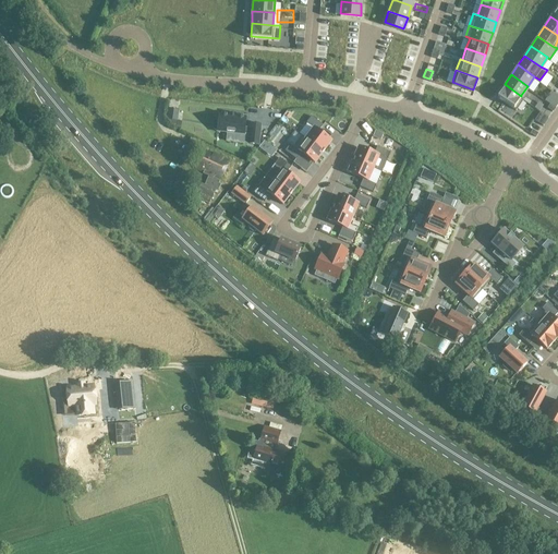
[(523,97),(521,95),(521,96),(505,84),(497,95),(516,107),(523,97)]
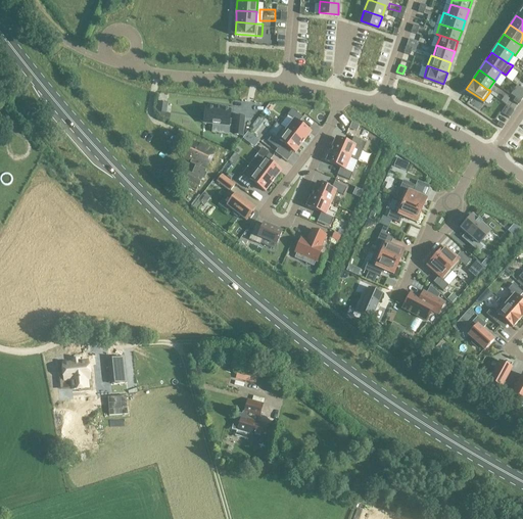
[(216,104),(216,105),(205,104),(204,110),(202,109),(200,111),(199,116),(201,119),(203,119),(203,121),(229,123),(235,123),(234,132),(242,133),(244,114),(236,113),(235,118),(229,116),(230,106),(221,105),(216,104)]
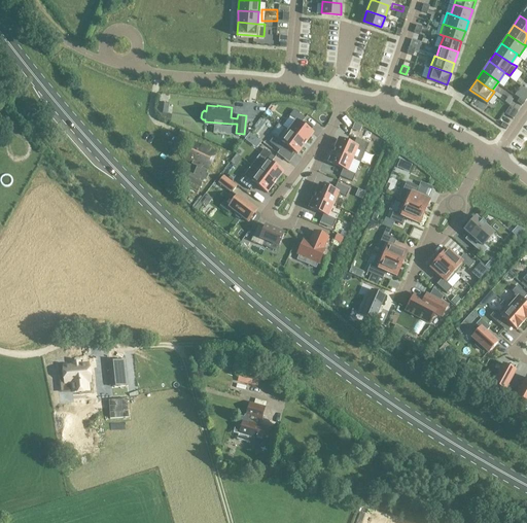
[(304,114),(293,107),(289,112),(296,118),(289,129),(305,141),(313,131),(300,120),(304,114)]
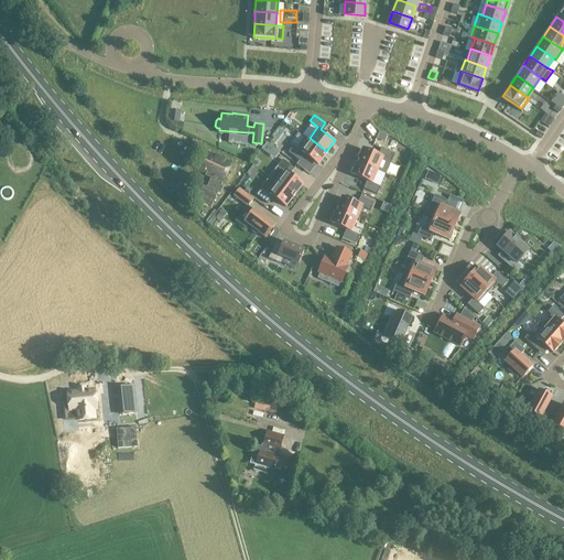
[(380,129),(377,135),(384,138),(388,132),(380,129)]
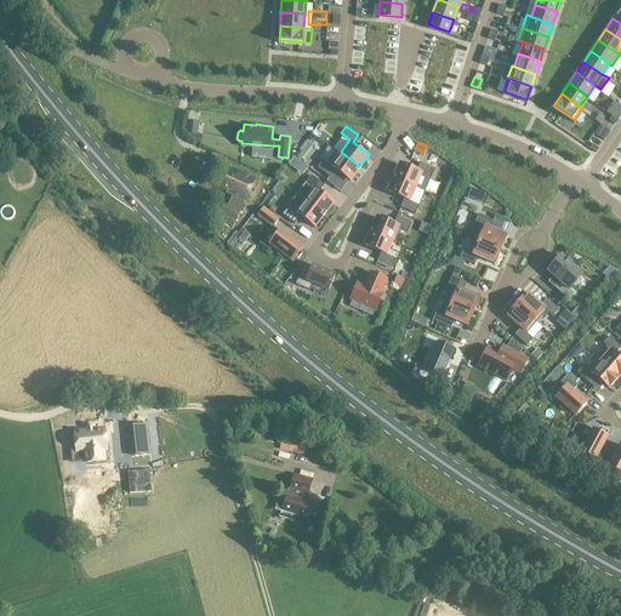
[(351,178),(359,166),(341,152),(331,164),(323,157),(318,164),(330,172),(335,166),(351,178)]
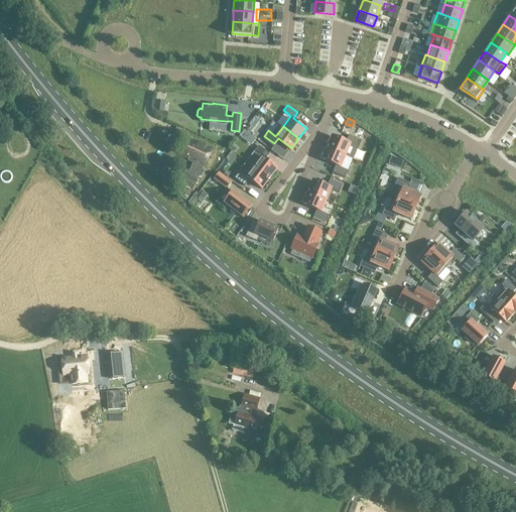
[(350,134),(347,140),(333,134),(328,145),(345,153),(350,141),(359,145),(362,139),(350,134)]
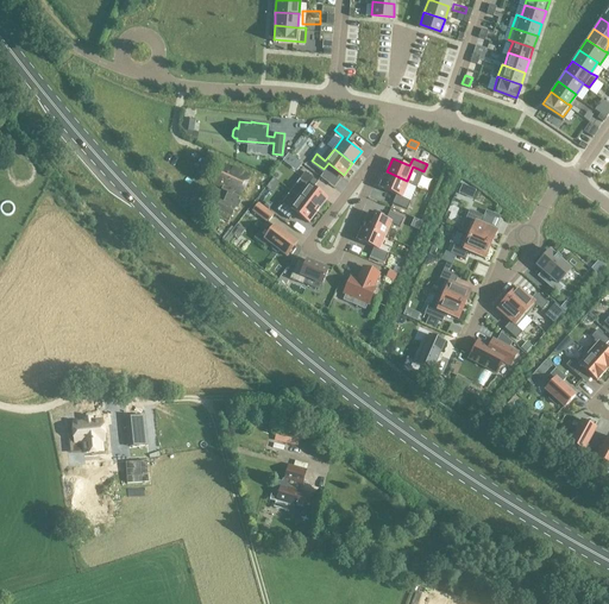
[(223,184),(240,193),(250,174),(223,161),(213,181),(223,184)]
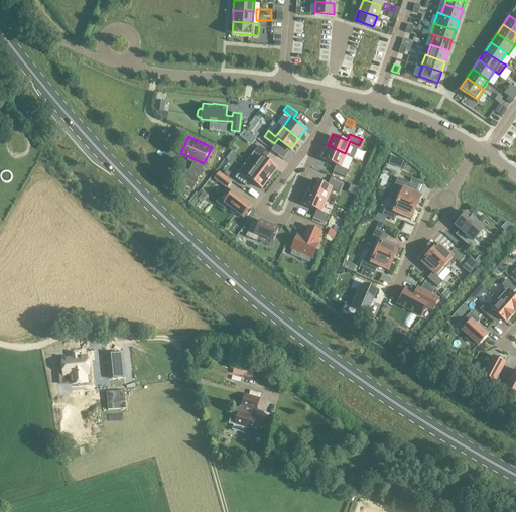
[(515,139),(513,137),(506,145),(514,152),(515,150),(515,139)]
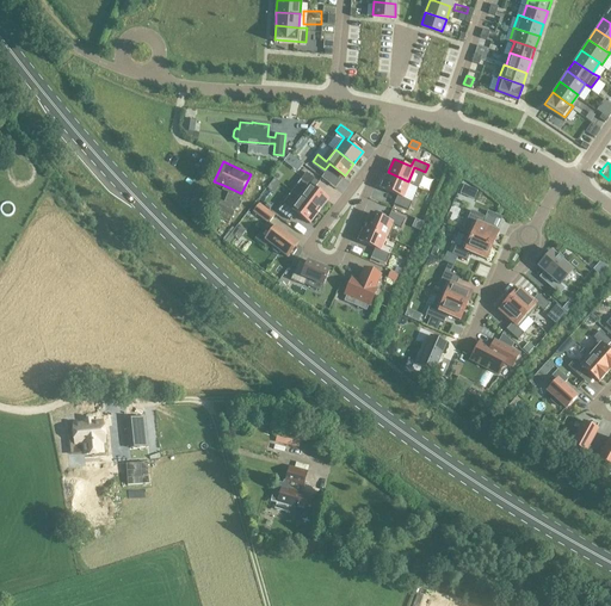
[(301,195),(319,209),(327,197),(313,185),(318,179),(306,169),(301,175),(309,183),(301,195)]
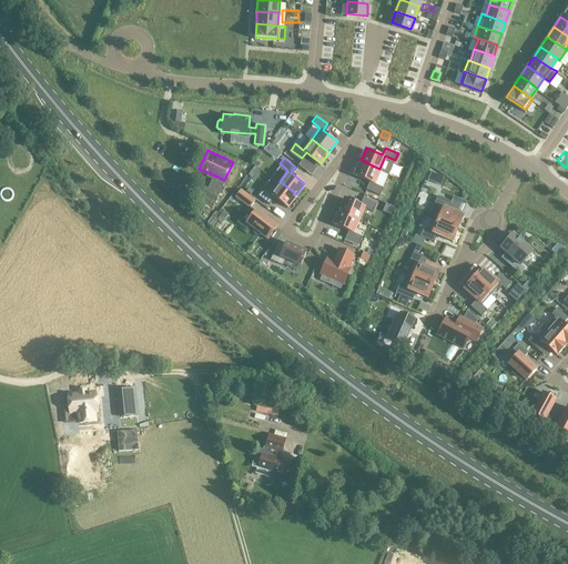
[(513,169),(517,162),(510,158),(506,164),(513,169)]
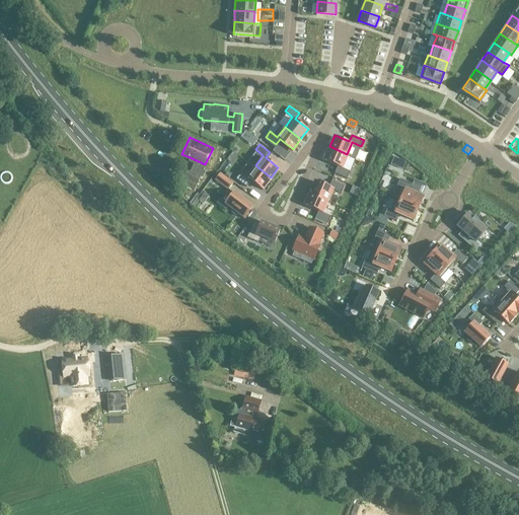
[(282,159),(289,157),(286,146),(279,147),(282,159)]
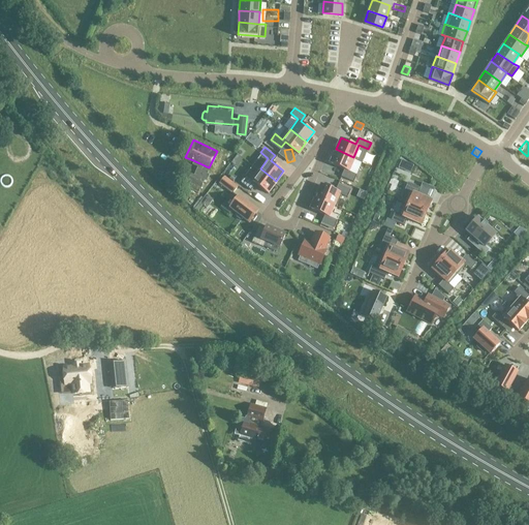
[(348,168),(353,157),(336,149),(331,160),(345,167),(342,174),(354,179),(358,173),(348,168)]
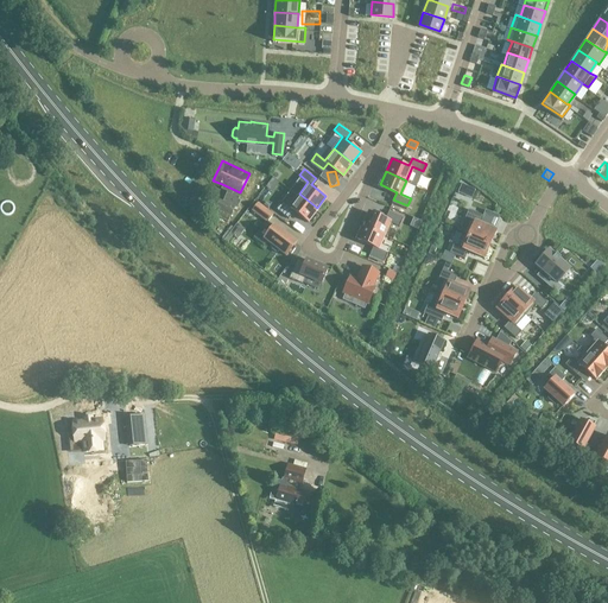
[(529,186),(538,191),(543,184),(532,179),(529,186)]
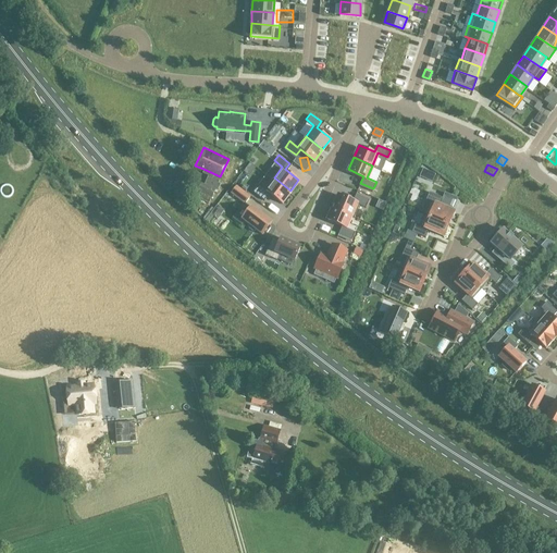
[(282,201),(291,191),(274,177),(265,188),(258,182),(252,188),(263,197),(269,191),(282,201)]
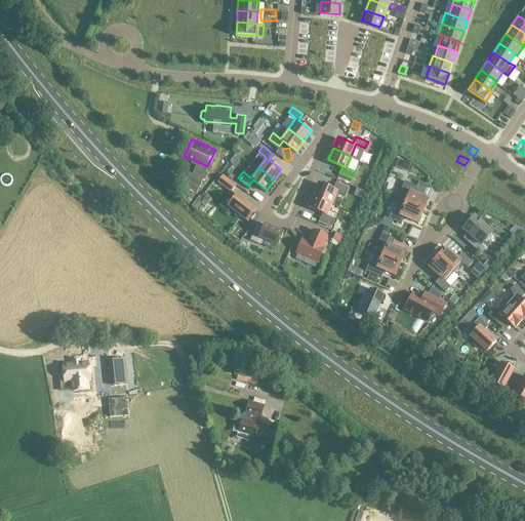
[(231,189),(236,183),(223,172),(217,179),(231,189)]
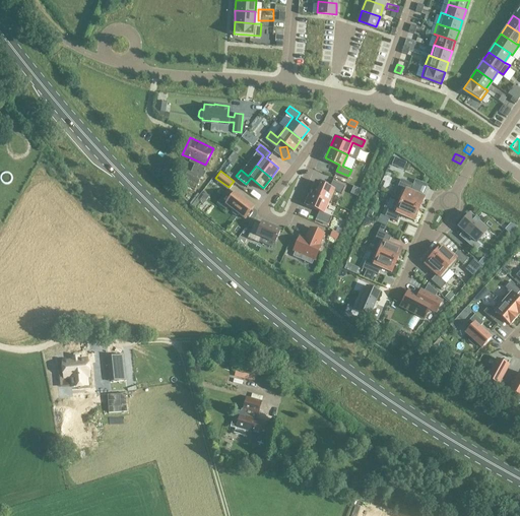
[(401,185),(396,197),(418,206),(424,195),(410,189),(413,182),(401,177),(398,184),(401,185)]
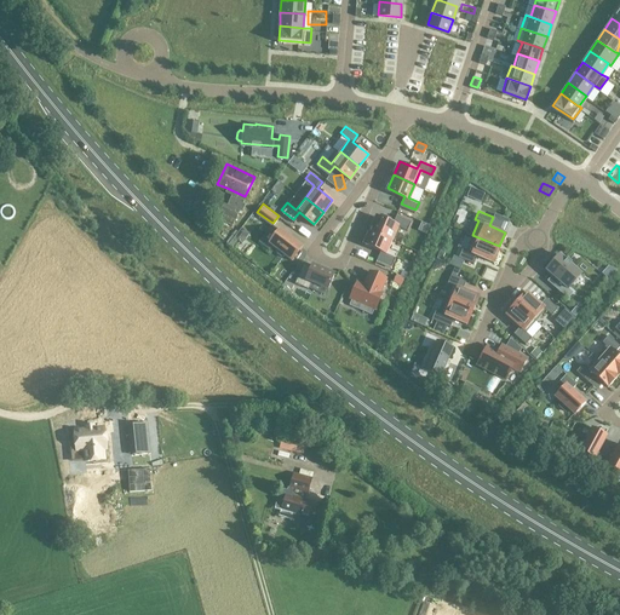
[(397,214),(394,222),(377,214),(371,228),(391,237),(397,223),(408,228),(412,220),(397,214)]
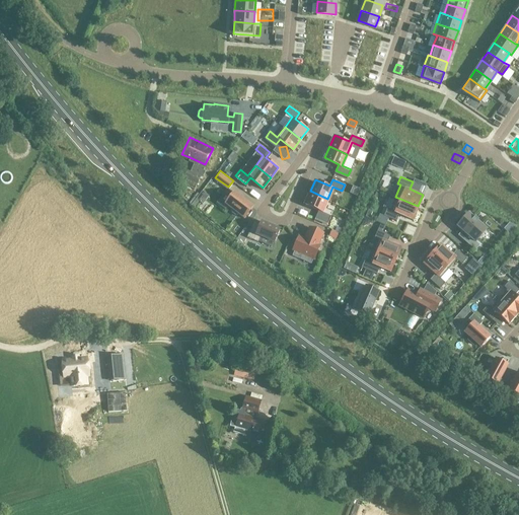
[(253,205),(234,190),(225,202),(232,207),(231,209),(236,213),(238,211),(244,216),(246,213),(248,215),(252,209),(250,207),(253,205)]
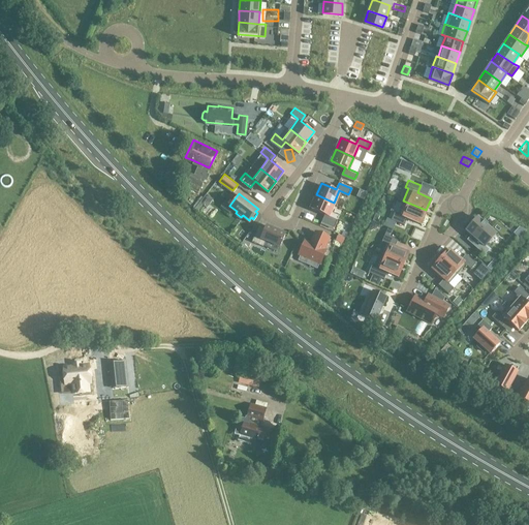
[(329,214),(334,203),(316,194),(311,207),(325,213),(322,219),(335,224),(338,218),(329,214)]
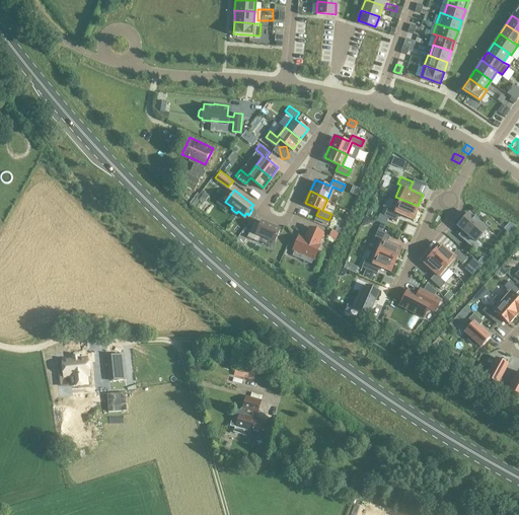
[(418,206),(395,197),(390,208),(387,206),(384,213),(396,219),(399,212),(414,218),(418,206)]
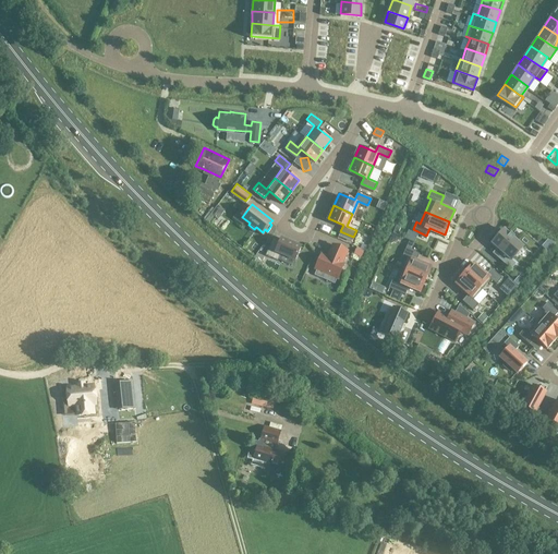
[(510,266),(516,261),(511,257),(523,244),(504,227),(492,241),(501,250),(497,254),(510,266)]
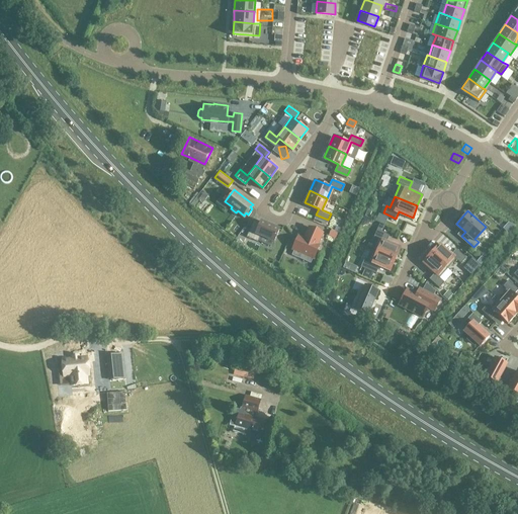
[(279,227),(261,219),(258,225),(252,222),(247,234),(258,239),(260,233),(274,239),(279,227)]
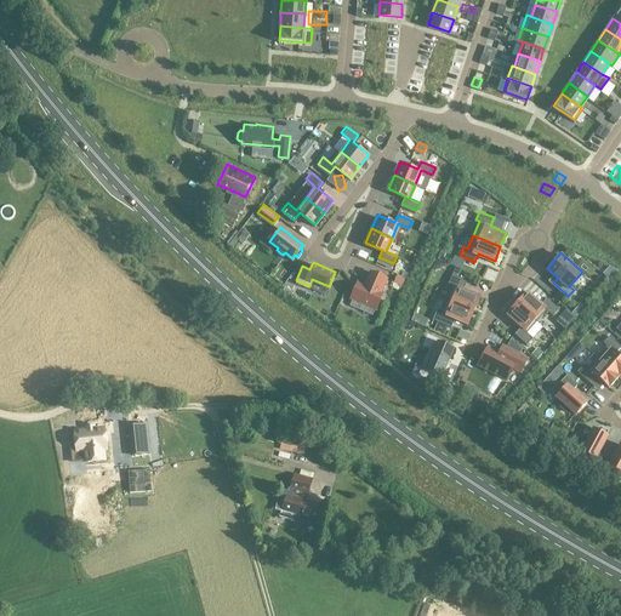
[(368,279),(366,283),(358,279),(351,296),(352,297),(349,302),(358,306),(360,301),(376,307),(383,290),(381,289),(387,275),(370,268),(366,278),(368,279)]
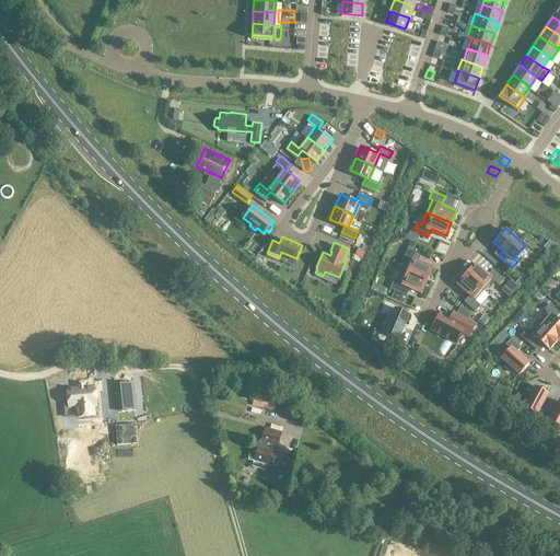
[(403,267),(427,278),(432,266),(418,259),(421,252),(408,246),(404,254),(408,255),(403,267)]
